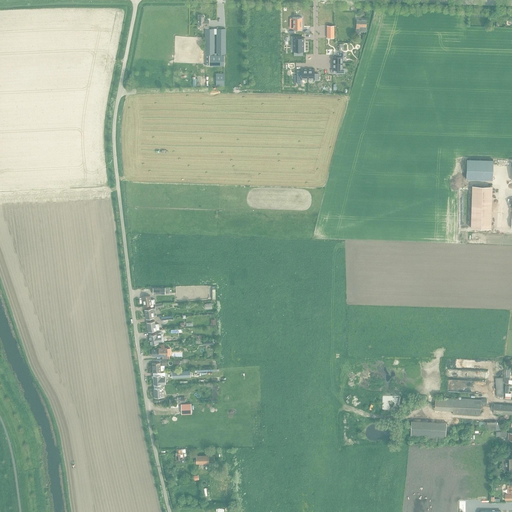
[(204,28),(209,28),(209,20),(204,20),(204,16),(199,16),(199,24),(204,24),(204,28)]
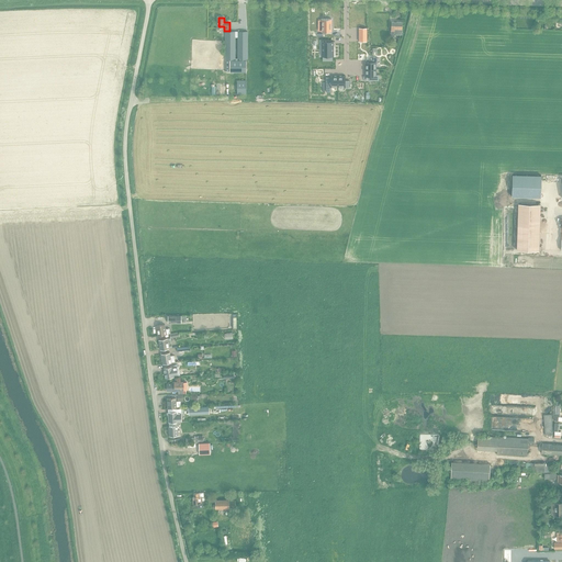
[(322,20),(318,20),(318,25),(322,25),(322,32),(332,32),(332,19),(322,19),(322,20)]
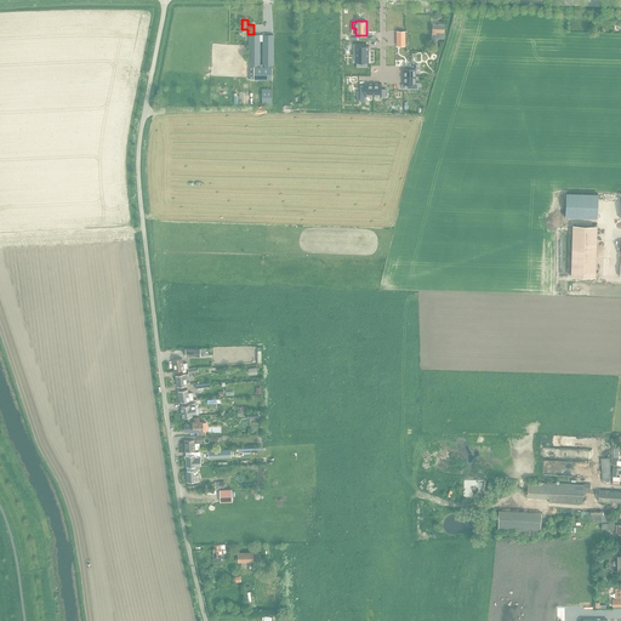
[(437,38),(445,38),(445,24),(433,24),(433,39),(437,39),(437,38)]
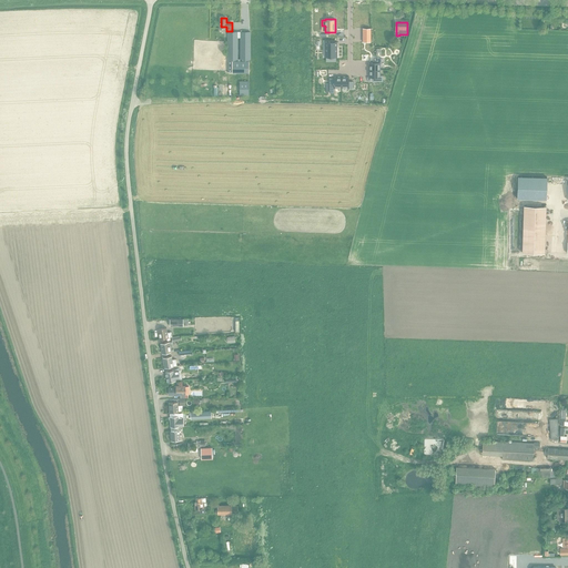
[(232,32),(227,32),(229,72),(249,72),(249,60),(250,60),(250,32),(232,32)]
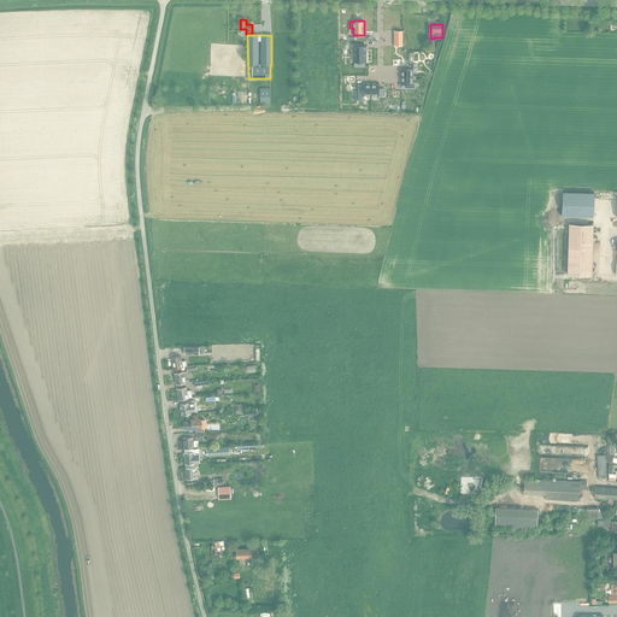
[(366,45),(353,46),(353,62),(366,62),(366,45)]
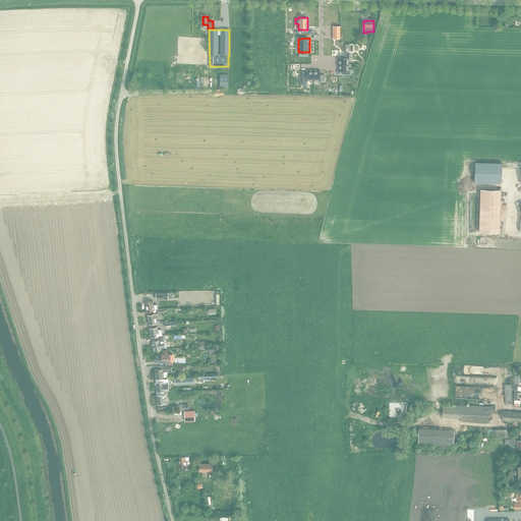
[(339,57),(339,64),(349,64),(349,58),(350,53),(343,53),(344,57),(339,57)]
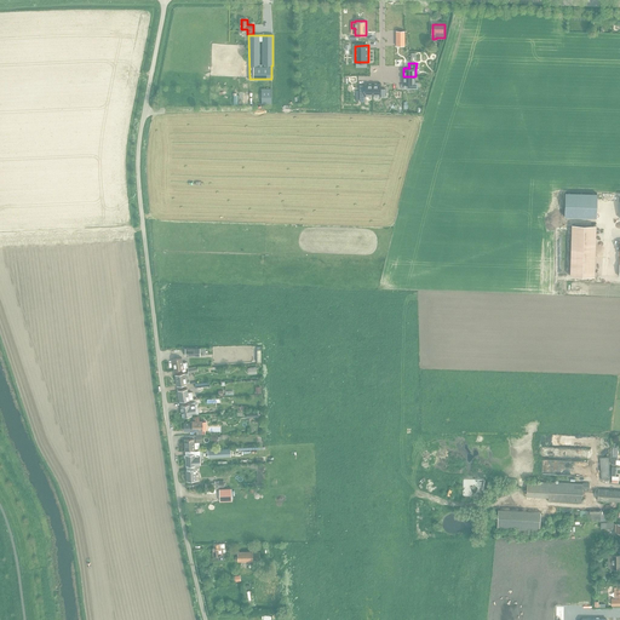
[(415,76),(403,76),(403,84),(407,84),(407,89),(418,89),(418,82),(415,82),(415,76)]
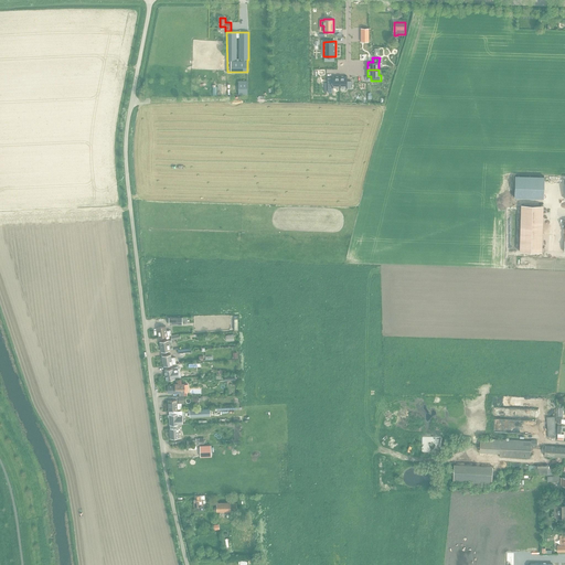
[(332,80),(328,80),(328,92),(333,92),(333,87),(340,87),(340,76),(332,76),(332,80)]
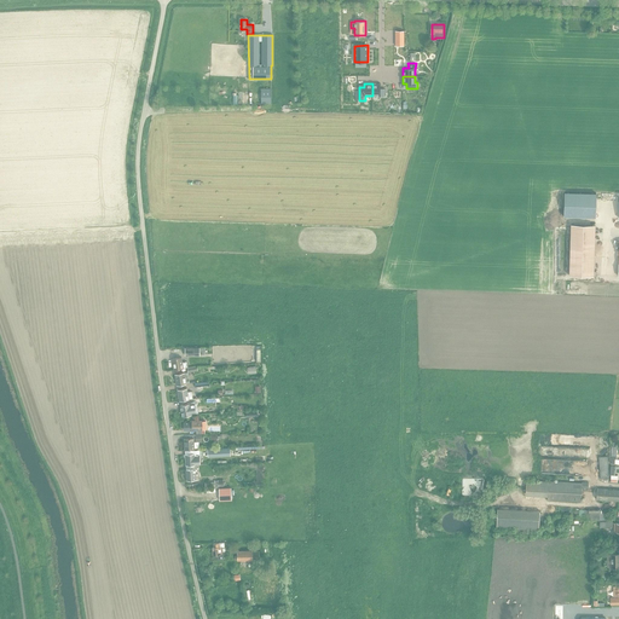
[(380,84),(372,84),(372,96),(385,96),(385,88),(380,88),(380,84)]
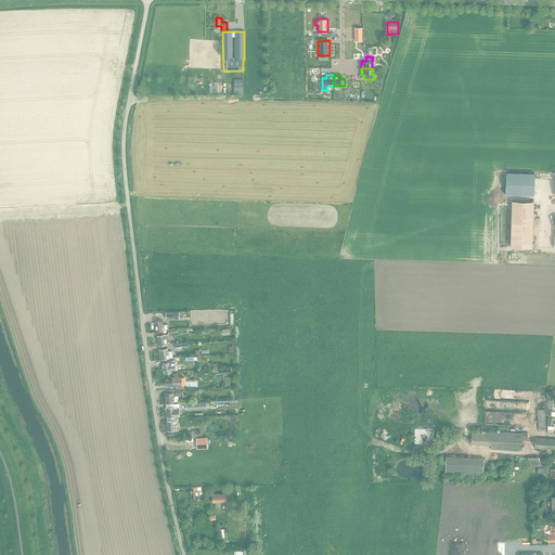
[(243,80),(234,80),(234,92),(243,92),(243,80)]
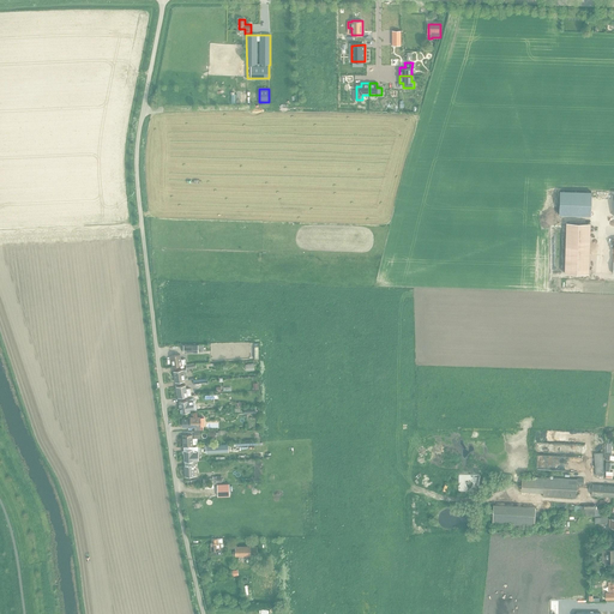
[(561,191),(560,215),(590,216),(591,192),(561,191)]
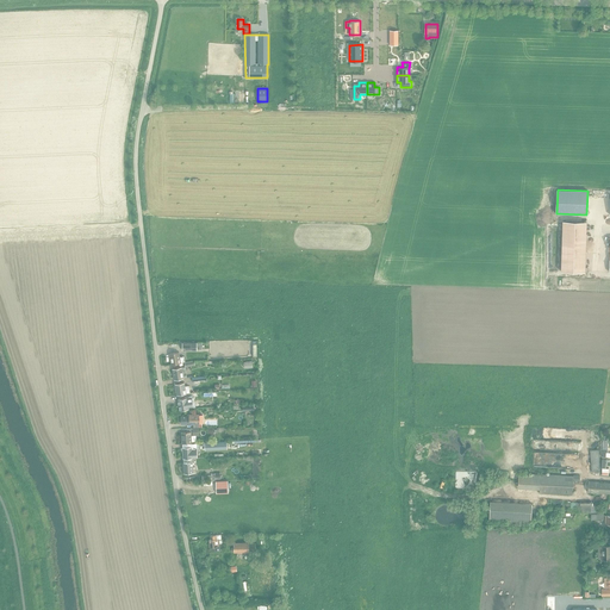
[(561,271),(585,272),(586,223),(562,222),(561,271)]
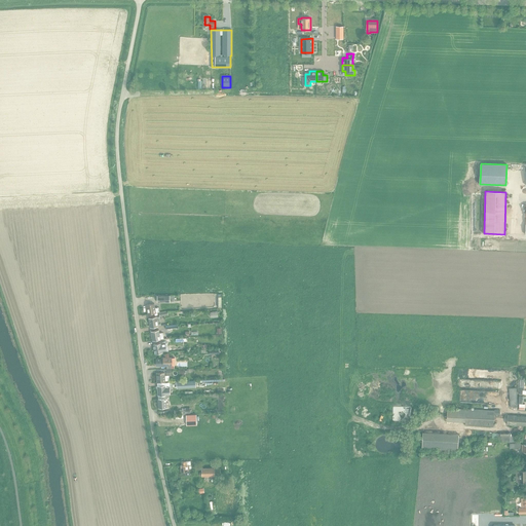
[(158,307),(155,308),(154,303),(146,305),(148,314),(159,312),(158,307)]
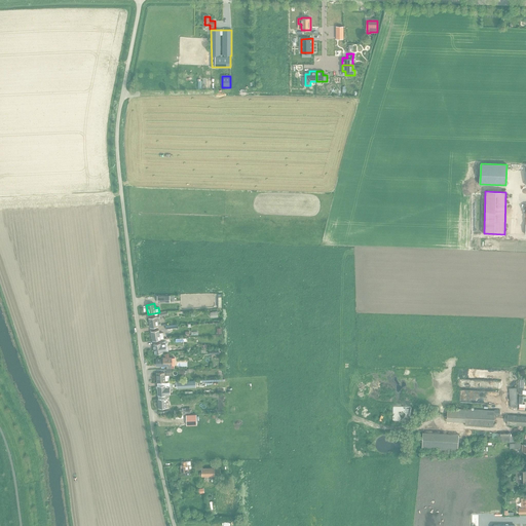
[(149,318),(151,328),(158,326),(156,316),(149,318)]
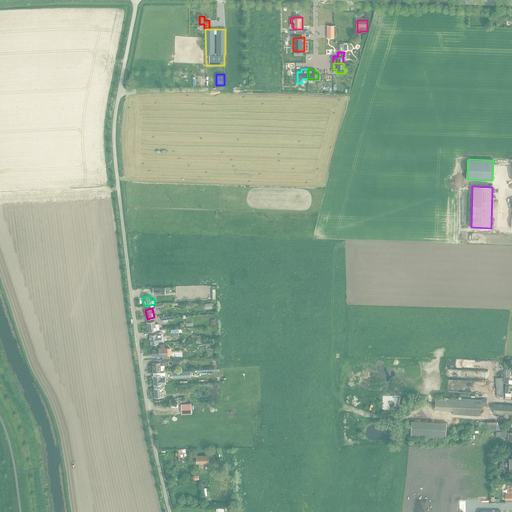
[(159,323),(156,324),(155,321),(147,322),(149,331),(160,330),(159,323)]
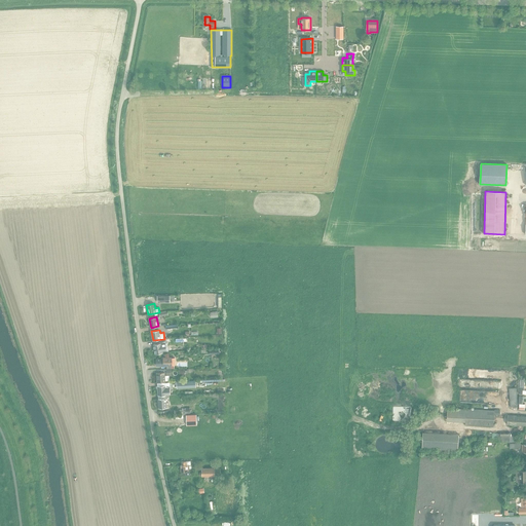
[(161,343),(153,344),(155,354),(162,352),(162,351),(166,351),(165,343),(161,344),(161,343)]
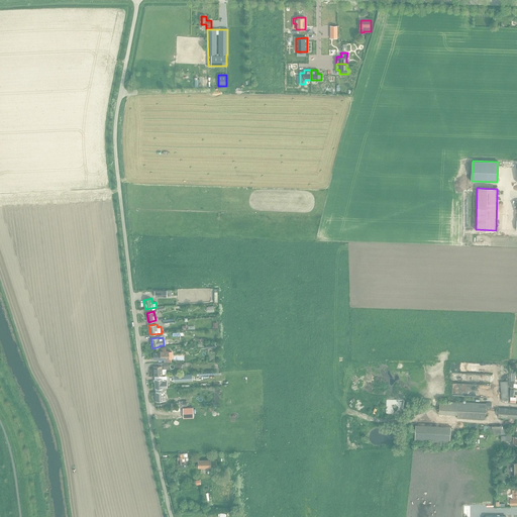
[(153,359),(170,359),(169,351),(161,351),(161,352),(153,352),(153,359)]
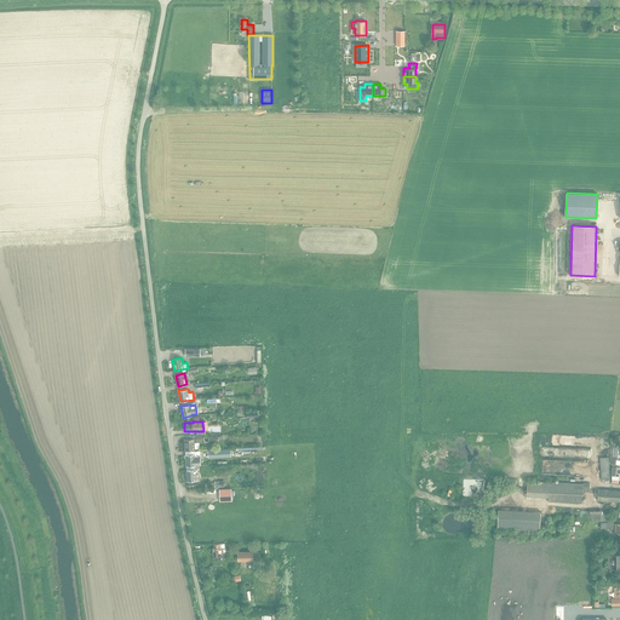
[(185,440),(184,440),(185,451),(194,451),(194,448),(200,448),(200,442),(194,443),(194,440),(196,438),(196,435),(185,436),(185,440)]
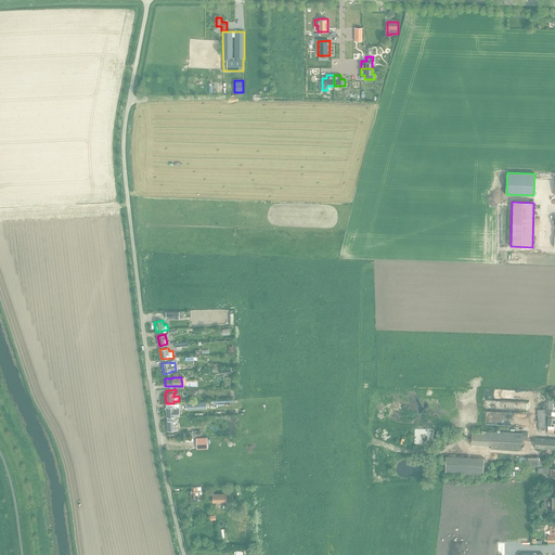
[(177,403),(166,404),(166,408),(166,417),(175,416),(179,416),(178,407),(177,407),(177,403)]
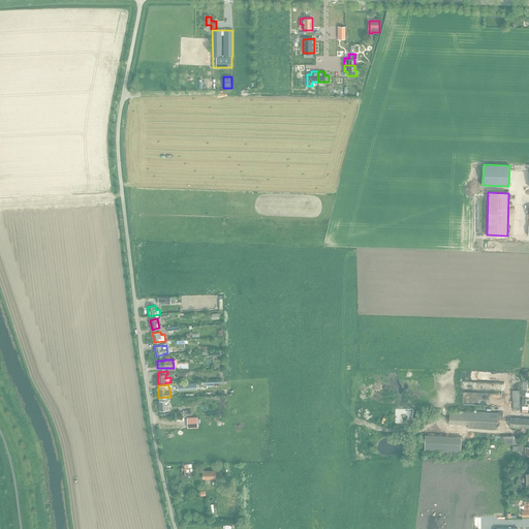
[(520,390),(511,391),(512,409),(521,408),(520,390)]
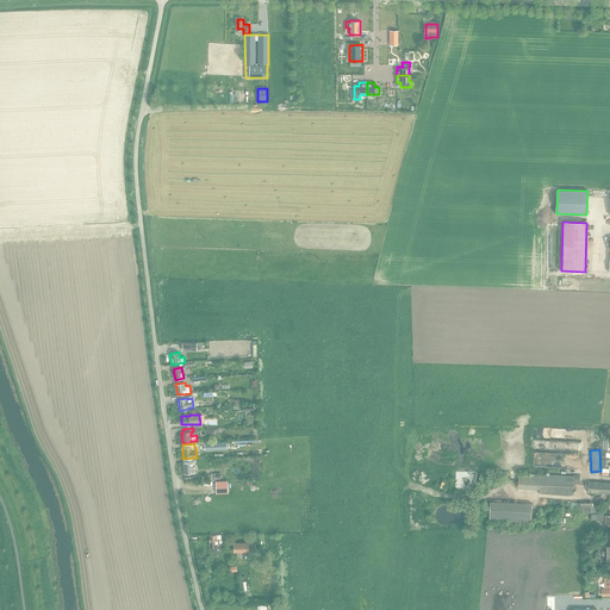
[(198,461),(184,462),(184,477),(195,475),(195,470),(198,470),(198,461)]
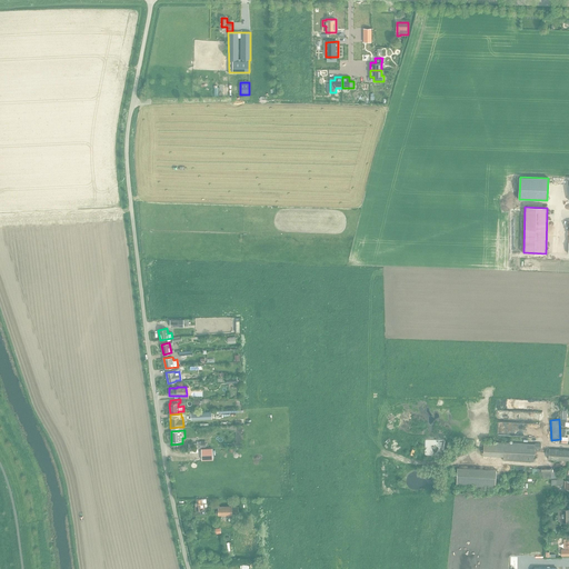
[(503,442),(483,441),(482,456),(503,457),(502,460),(533,461),(535,448),(540,449),(541,443),(535,443),(535,445),(503,442)]
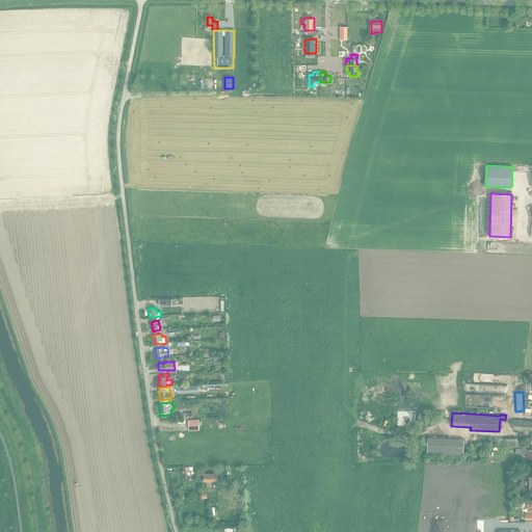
[(188,420),(189,430),(200,429),(198,419),(188,420)]
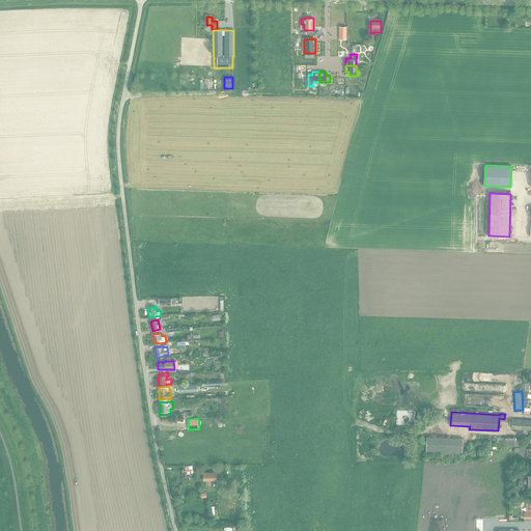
[(511,428),(530,429),(530,419),(512,419),(511,428)]
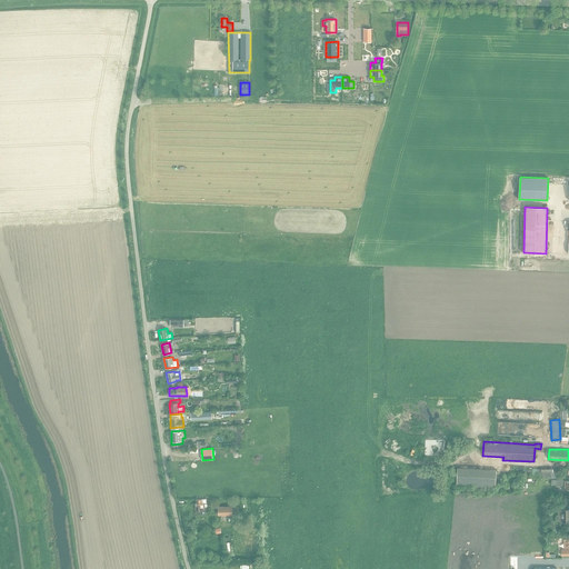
[(498,472),(499,465),(461,462),(460,481),(499,483),(499,472),(498,472)]
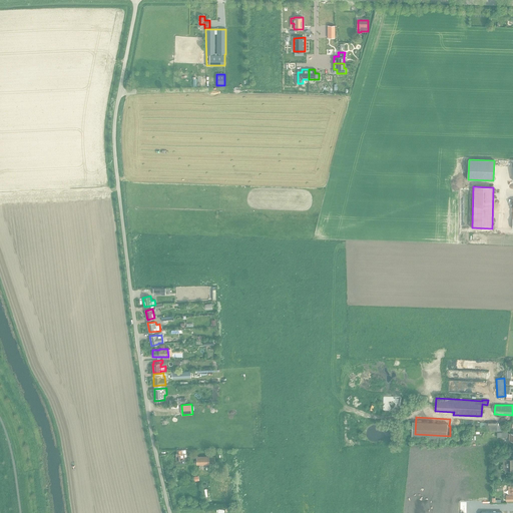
[(503,425),(499,425),(499,423),(478,422),(478,425),(480,424),(480,431),(484,431),(503,431),(503,425)]
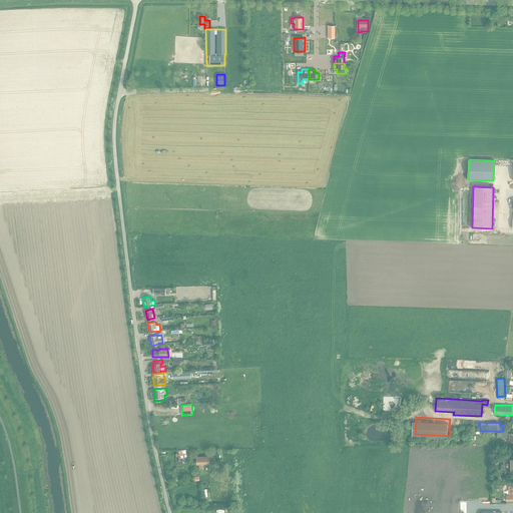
[(509,441),(512,441),(512,433),(508,434),(508,432),(497,432),(497,437),(509,437),(509,441)]
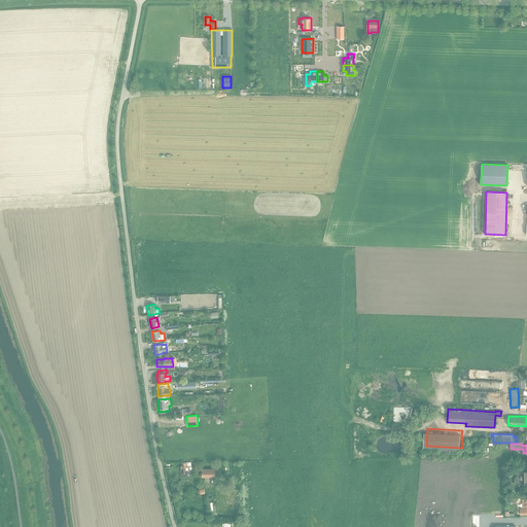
[(185,476),(189,476),(189,465),(191,465),(190,462),(181,462),(182,466),(181,466),(181,472),(185,471),(185,476)]
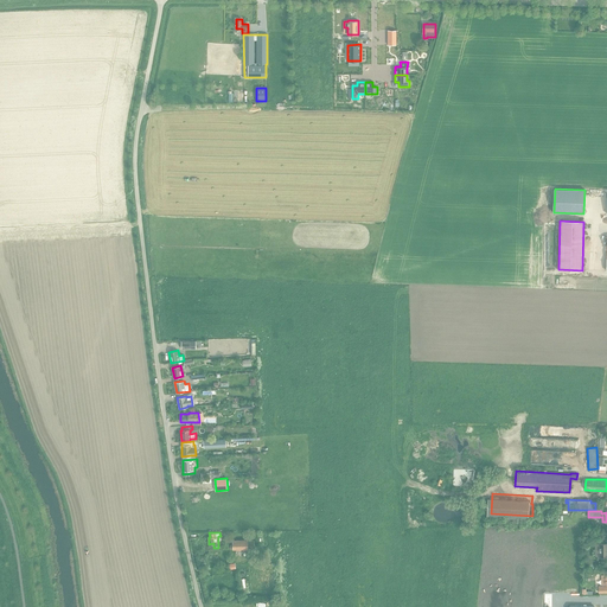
[(255,540),(248,540),(232,540),(232,544),(230,544),(230,549),(232,549),(242,549),(243,553),(248,553),(248,549),(248,547),(255,547),(255,540)]
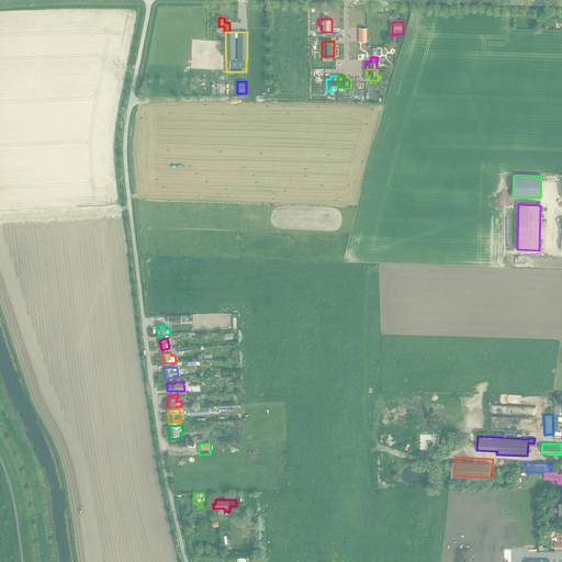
[(561,502),(554,503),(551,503),(551,515),(554,515),(554,516),(561,515),(561,502)]
